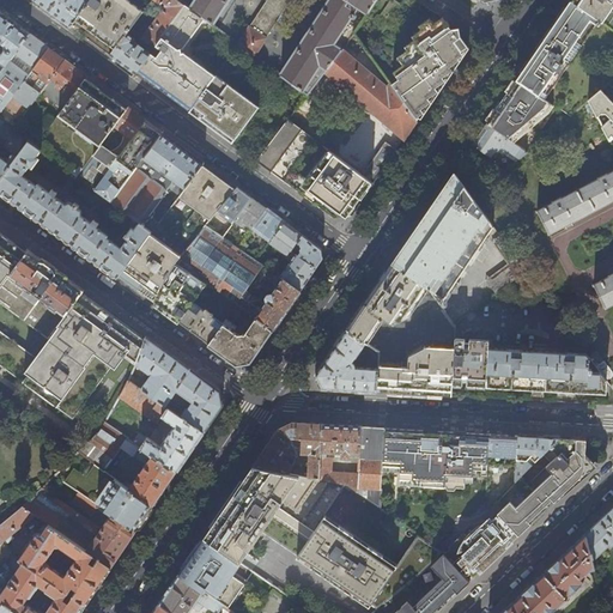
[(34,0),(52,12),(71,26),(77,19),(91,0),(34,0)]
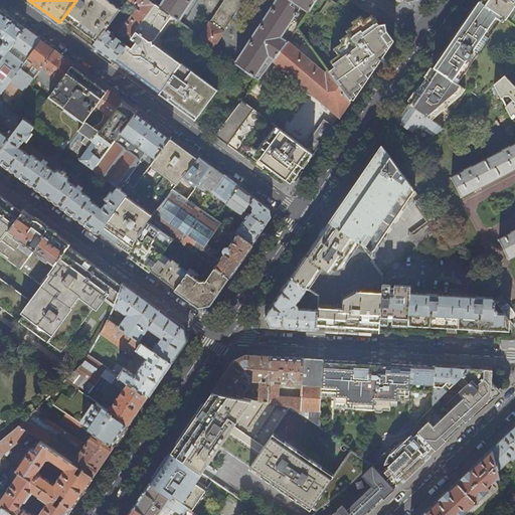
[(76,0),(64,16),(78,27),(97,40),(119,12),(121,9),(108,0),(76,0)]
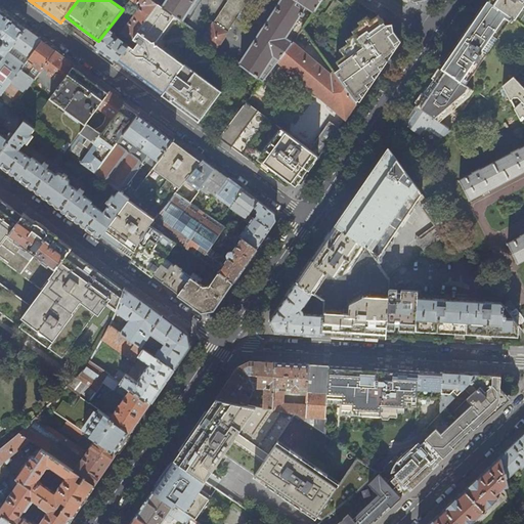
[(128,37),(132,39),(158,5),(149,0),(131,0),(137,4),(139,2),(141,4),(141,7),(121,35),(127,39),(128,37)]
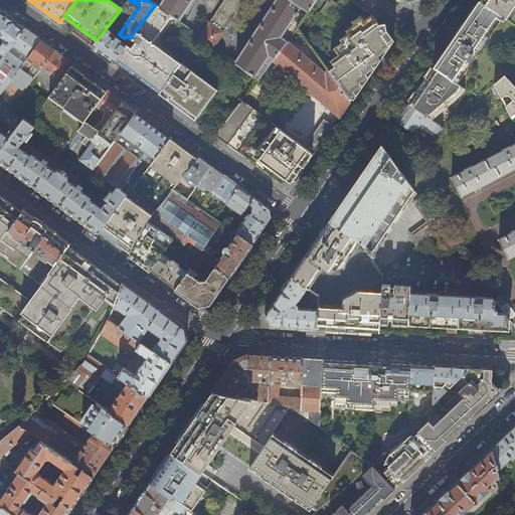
[(155,0),(154,2),(157,4),(173,16),(179,20),(191,0),(277,0),(236,62),(237,63),(259,79),(274,59),(288,41),(281,37),(302,5),(310,10),(316,0),(155,0)]
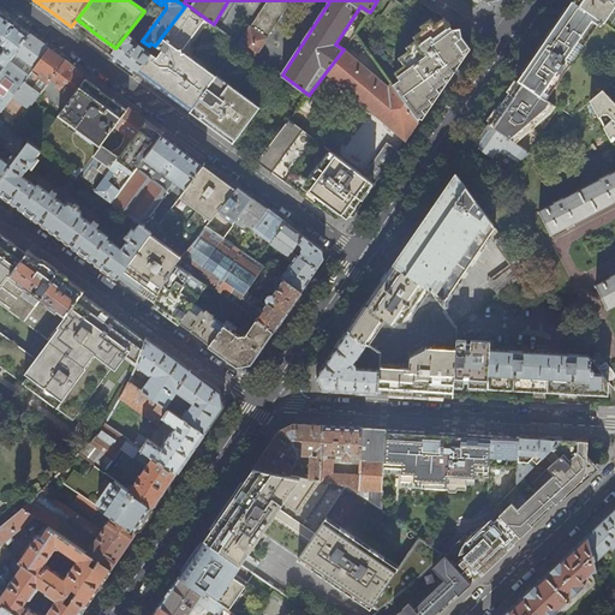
[(268,0),(240,43),(256,55),(291,0),(268,0)]
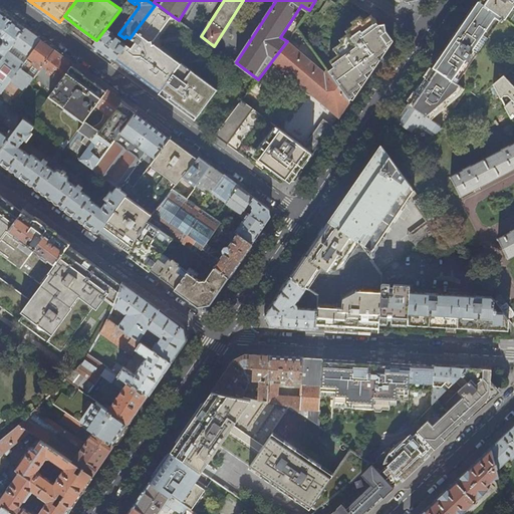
[(513,0),(479,0),(479,1),(513,25),(513,0)]
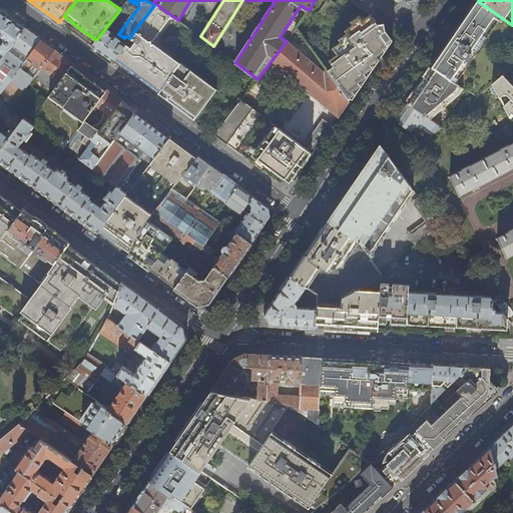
[(512,25),(478,1),(455,35),(433,67),(463,88),(477,98),(493,84),(504,75),(508,71),(512,66),(512,25)]
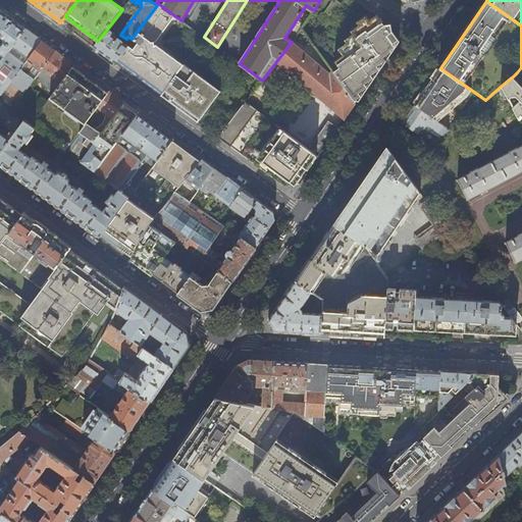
[(127,46),(117,60),(125,66),(152,86),(162,94),(185,64),(157,44),(155,45),(155,42),(156,41),(175,16),(159,4),(127,46)]
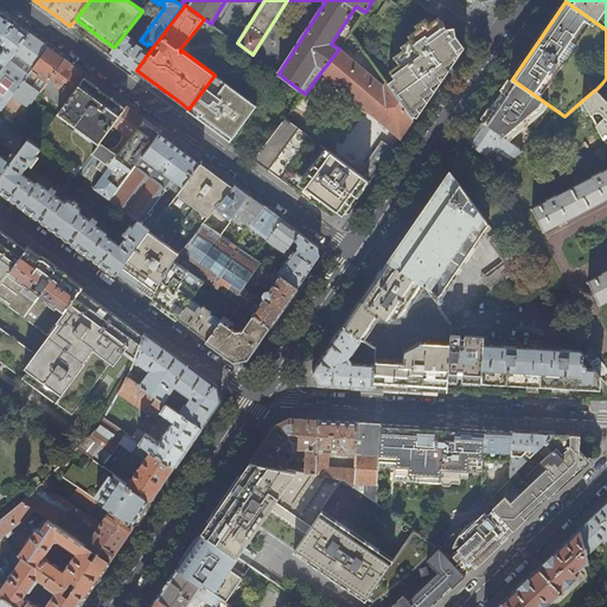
[(0,72),(30,33),(17,24),(1,12),(0,12),(0,42),(2,42),(2,43),(5,44),(5,48),(0,52),(0,72)]
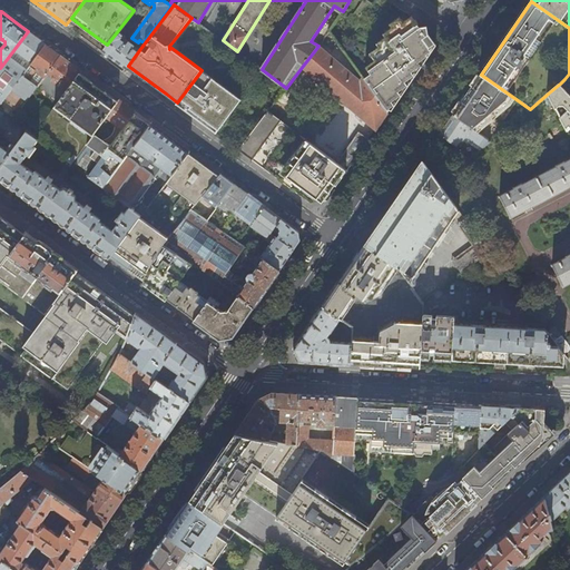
[(131,13),(107,45),(102,51),(114,60),(126,69),(128,66),(139,50),(124,39),(125,38),(124,36),(126,32),(123,30),(135,15),(131,13)]
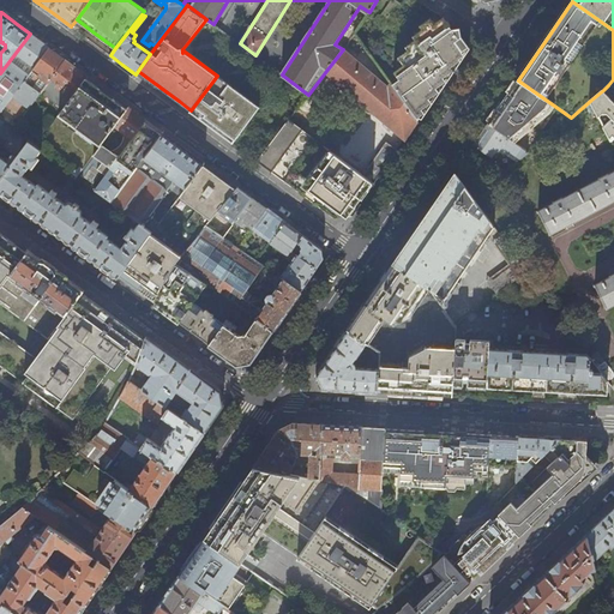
[(399,78),(392,83),(415,116),(423,110),(421,108),(431,101),(428,97),(438,90),(435,86),(445,79),(443,76),(452,70),(450,65),(452,64),(459,59),(458,56),(463,53),(462,50),(468,46),(458,38),(462,37),(446,22),(437,28),(433,23),(423,29),(426,34),(416,40),(419,43),(409,50),(410,54),(402,60),(407,67),(397,74),(399,78)]
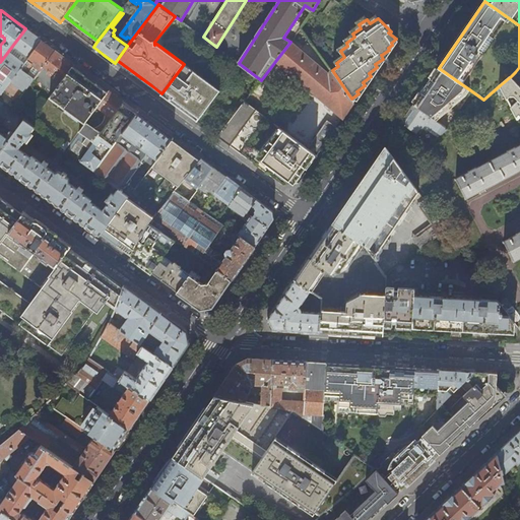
[(31,34),(25,28),(0,62),(0,91),(2,93),(11,81),(42,41),(31,34)]
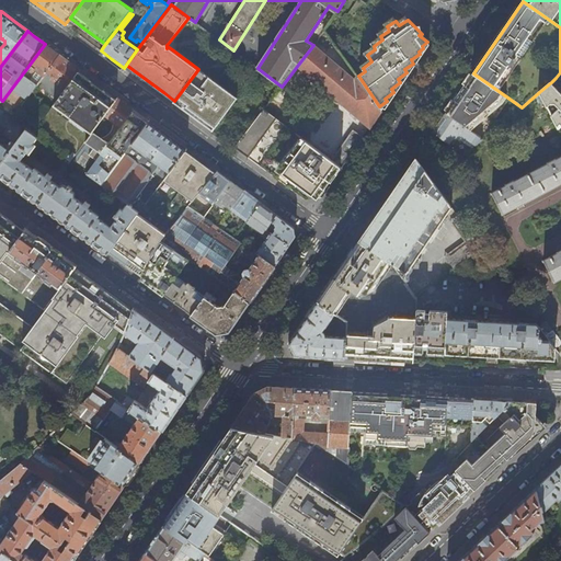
[(45,44),(12,88),(27,99),(38,86),(60,55),(53,49),(45,44)]
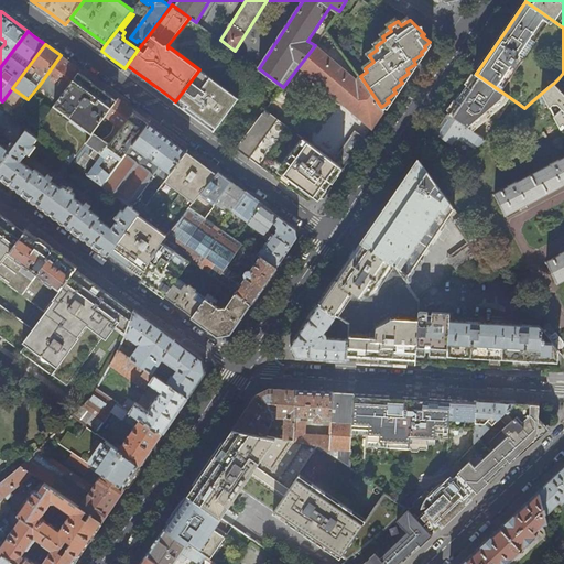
[(315,45),(300,65),(372,128),(383,110),(381,107),(360,76),(357,80),(315,45)]
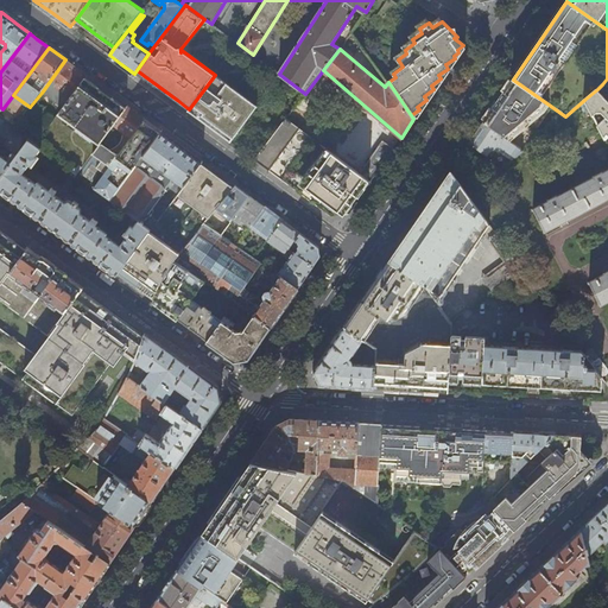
[(68,62),(65,59),(42,93),(63,108),(86,78),(87,75),(73,64),(68,62)]
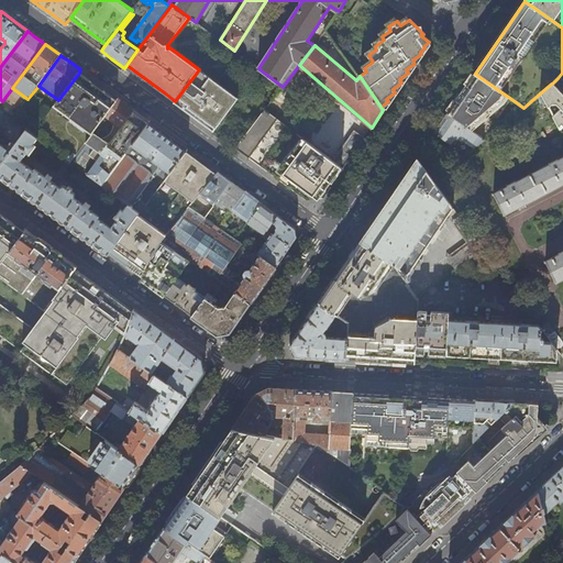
[(199,69),(175,101),(191,114),(214,131),(239,98),(199,68),(199,69)]
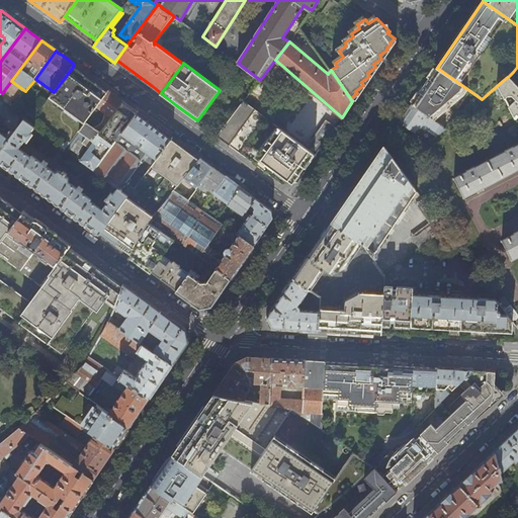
[(84,75),(73,67),(54,92),(31,123),(35,126),(66,150),(86,122),(97,107),(108,92),(102,88),(84,75)]
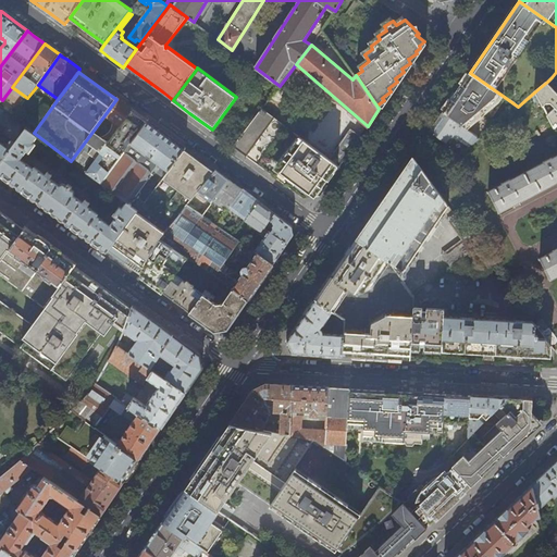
[(446,107),(442,113),(467,131),(498,102),(503,96),(470,73),(462,83),(458,89),(457,89),(454,94),(455,94),(449,101),(450,101),(446,107)]
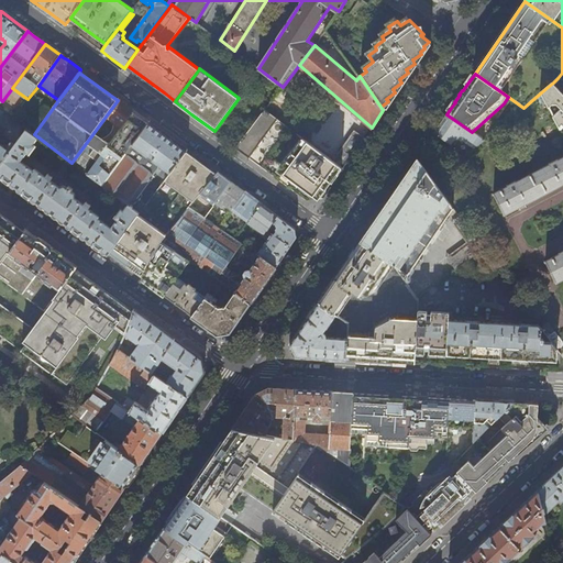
[(562,92),(553,83),(541,92),(549,108),(551,105),(558,105),(561,109),(553,117),(560,130),(562,127),(562,92)]
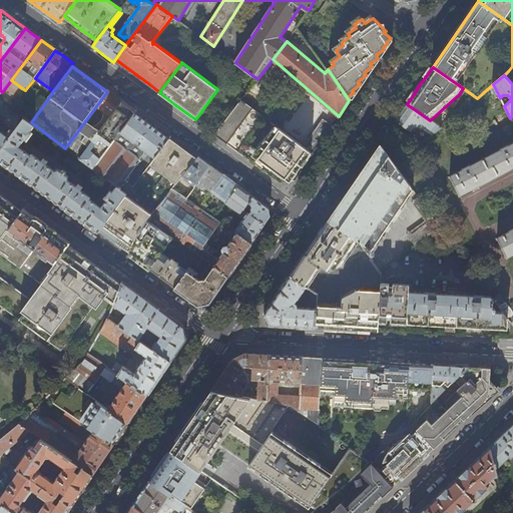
[(85,121),(65,148),(79,158),(121,102),(122,100),(115,94),(108,89),(107,91),(96,106),(104,112),(103,114),(103,116),(102,118),(101,120),(99,122),(97,123),(95,125),(92,126),(85,121)]
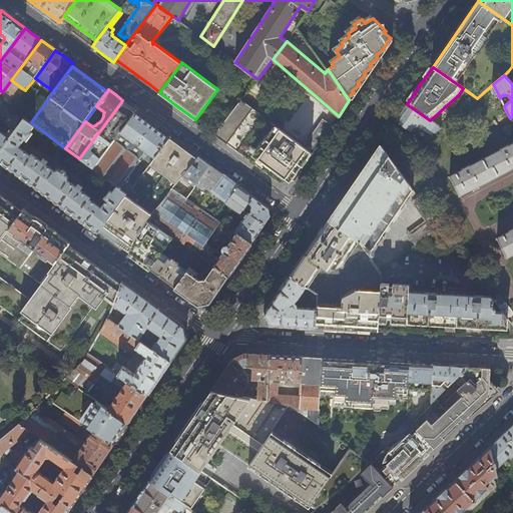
[(0,150),(25,117),(12,108),(0,98),(0,150)]
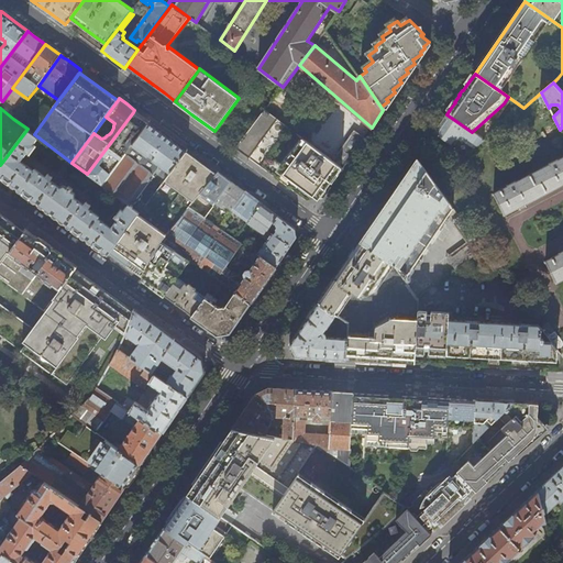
[(141,118),(133,112),(87,174),(102,186),(148,123),(141,118)]
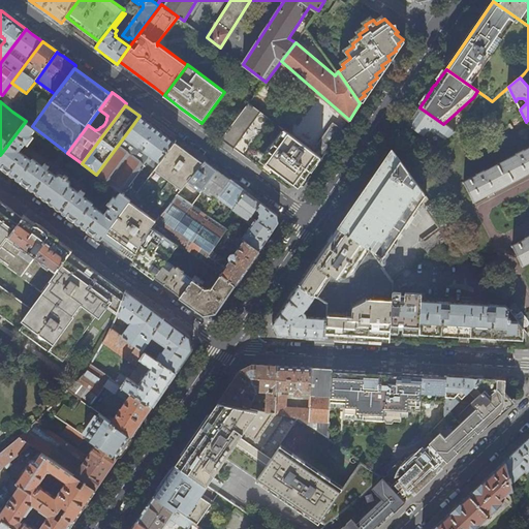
[(312,174),(322,158),(313,153),(247,106),(222,139),(245,155),(276,178),(288,188),(304,186),(312,174)]
